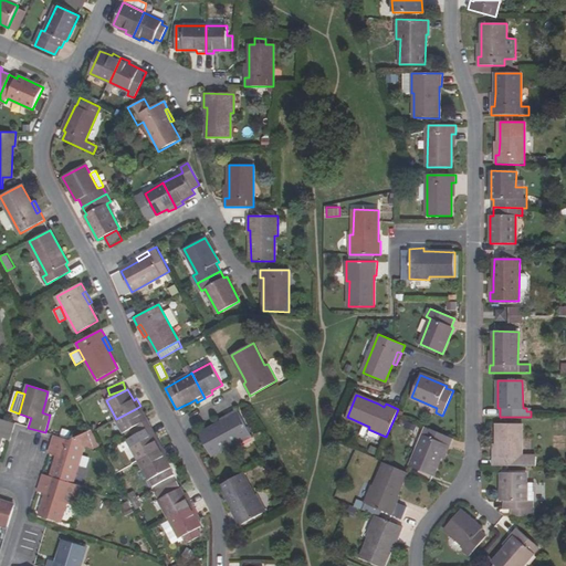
[(42,412),(48,415),(51,402),(45,401),(42,412)]
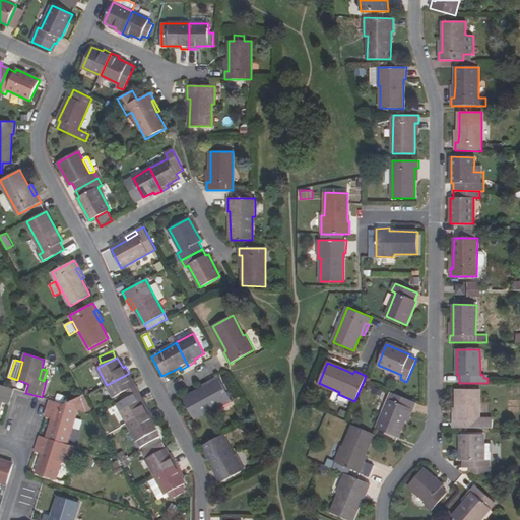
[(133,387),(136,385),(129,373),(126,375),(133,387)]
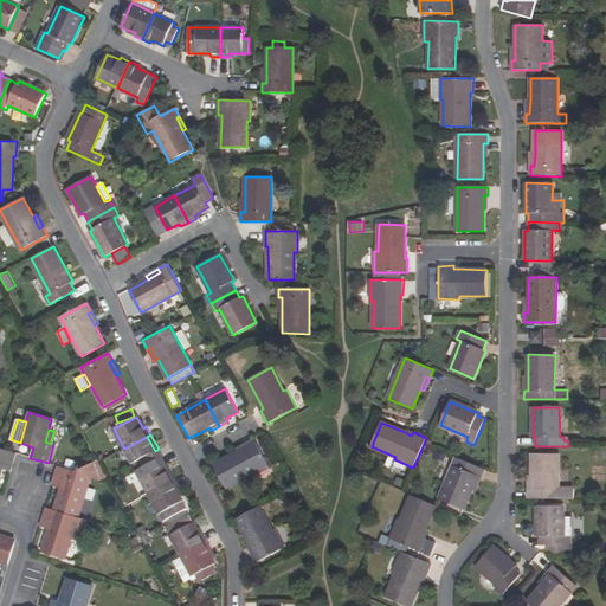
[(144,466),(162,457),(159,449),(155,451),(147,437),(124,449),(134,466),(142,462),(144,466)]
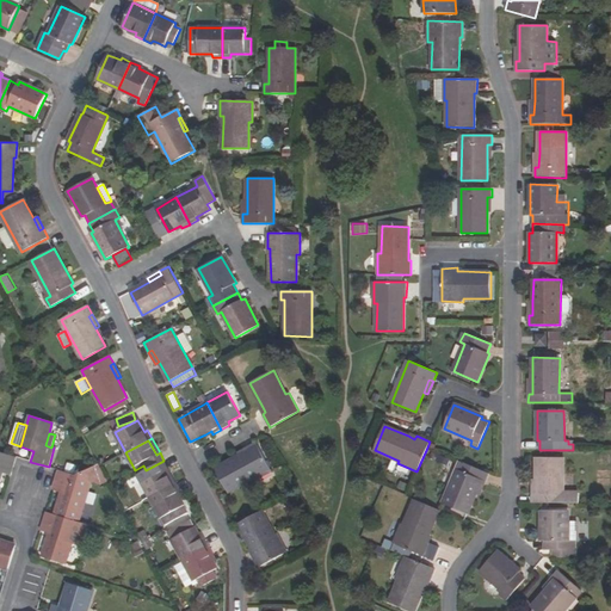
[(240,456),(216,469),(228,492),(252,479),(253,481),(272,471),(257,443),(245,450),(246,452),(240,456)]
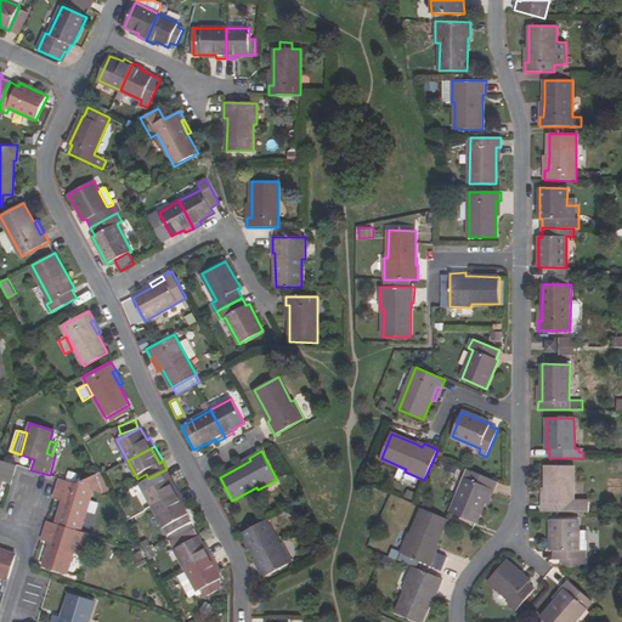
[(11,484),(17,465),(0,459),(0,485),(1,481),(11,484)]
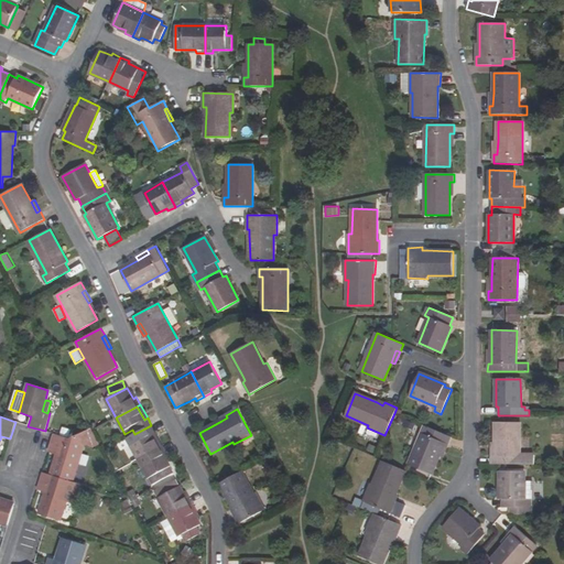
[(520,423),(496,422),(495,443),(495,455),(491,455),(491,464),(535,464),(534,456),(520,455),(520,423)]
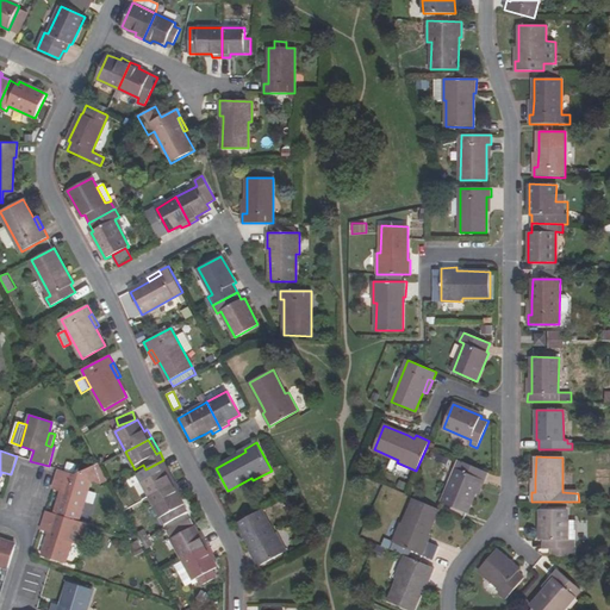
[(172,484),(165,470),(168,467),(163,460),(145,470),(148,474),(143,478),(144,480),(142,483),(150,496),(172,484)]
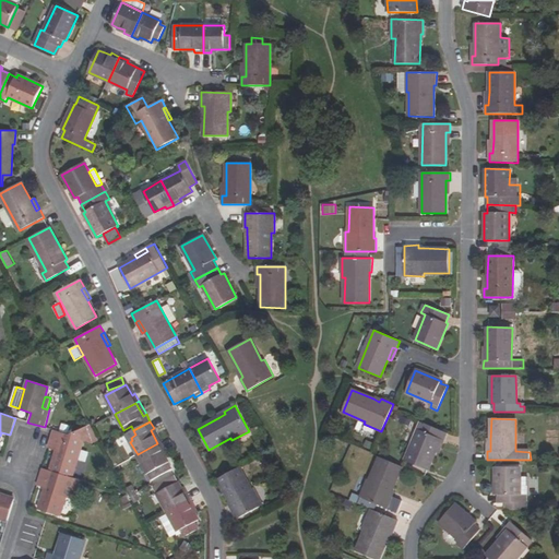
[(440,440),(444,442),(448,433),(421,423),(405,460),(428,470),(436,452),(440,440)]
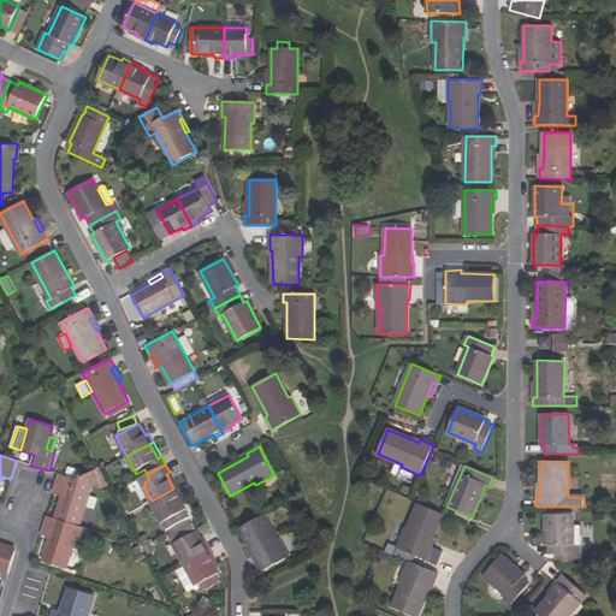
[(55,519),(78,526),(92,484),(100,486),(108,483),(101,471),(100,467),(77,479),(59,474),(54,492),(63,496),(55,519)]
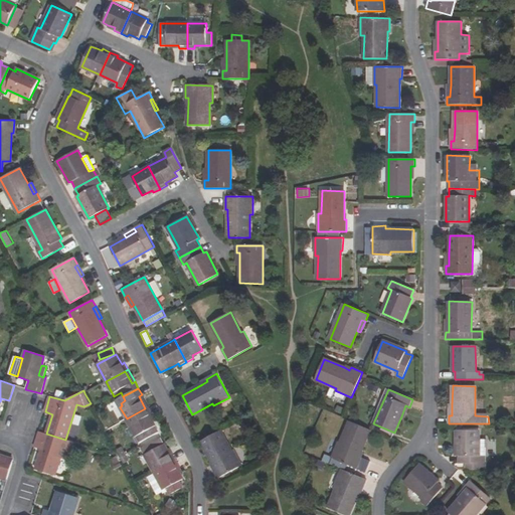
[(145,408),(148,406),(142,394),(139,396),(145,408)]
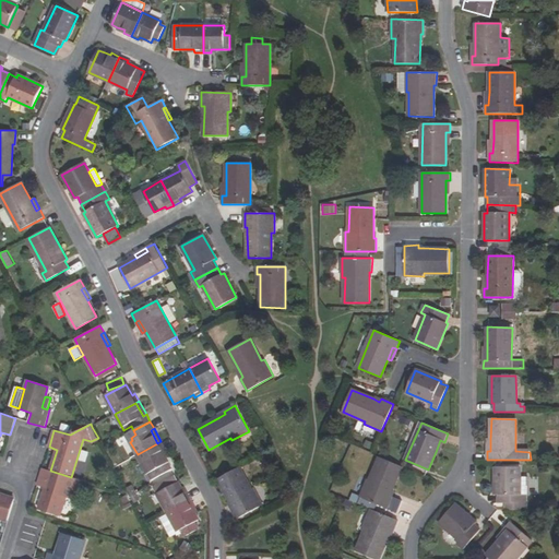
[(162,450),(165,449),(161,441),(157,443),(138,454),(147,474),(149,474),(152,479),(170,470),(167,463),(168,462),(165,455),(162,450)]
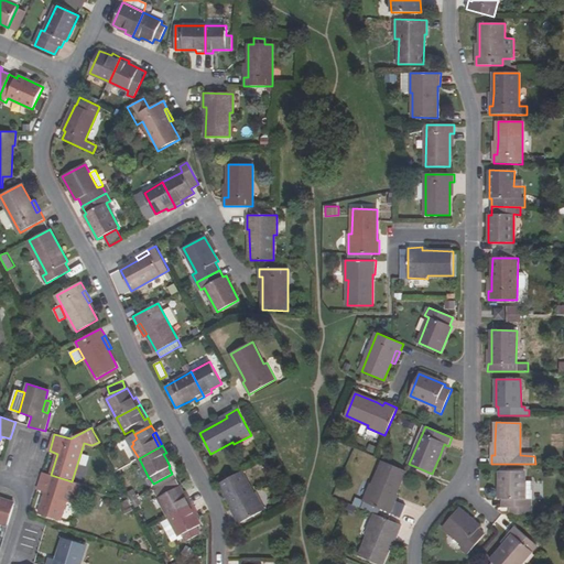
[(131,463),(139,458),(131,446),(125,449),(131,463)]
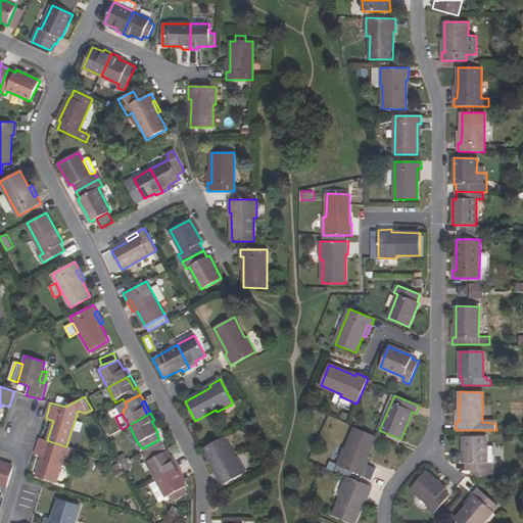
[(366,463),(368,458),(376,436),(355,428),(346,449),(344,448),(337,465),(363,475),(368,463),(366,463)]
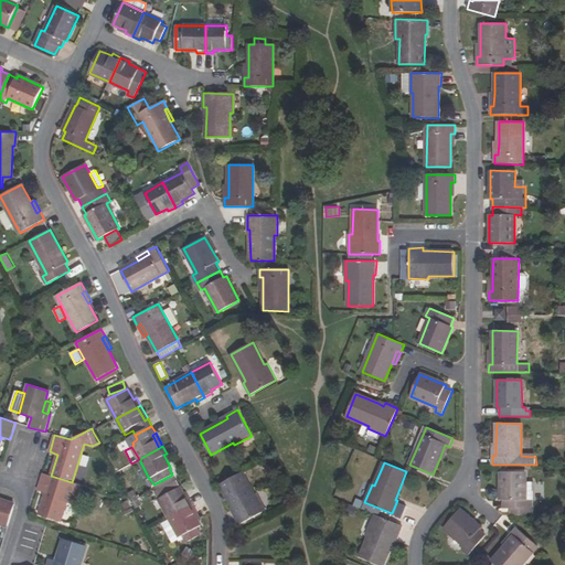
[(235,511),(233,512),(240,524),(266,510),(256,493),(254,494),(243,472),(221,484),(233,507),(235,511)]
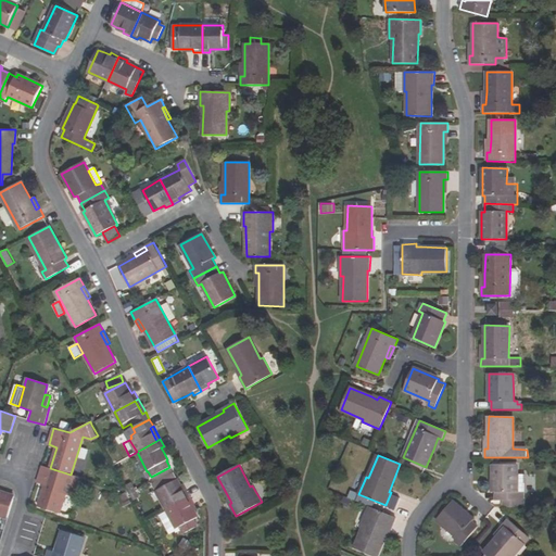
[(504,507),(521,507),(521,501),(522,493),(525,493),(526,475),(517,475),(517,465),(493,465),(492,492),(495,492),(495,500),(504,500),(504,507)]
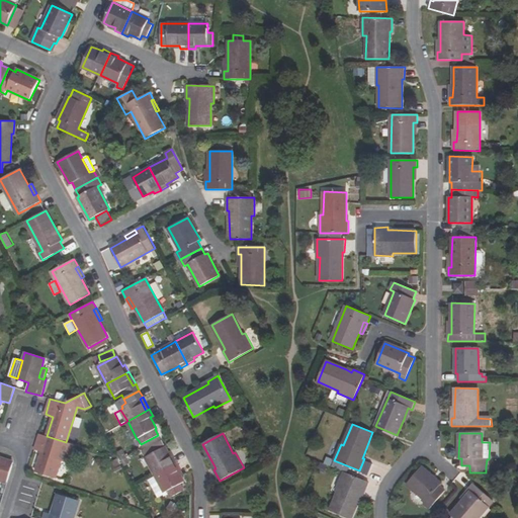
[(72,447),(65,445),(66,442),(47,436),(39,434),(34,449),(42,451),(36,472),(55,478),(60,460),(68,462),(72,447)]
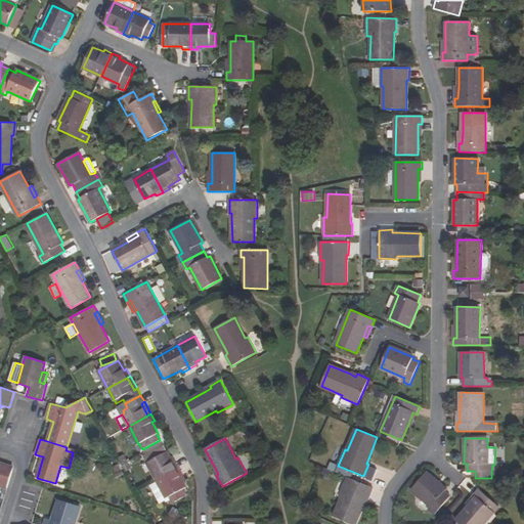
[(157,481),(179,468),(175,462),(173,463),(170,457),(167,451),(166,452),(163,446),(145,456),(148,463),(147,463),(157,481)]
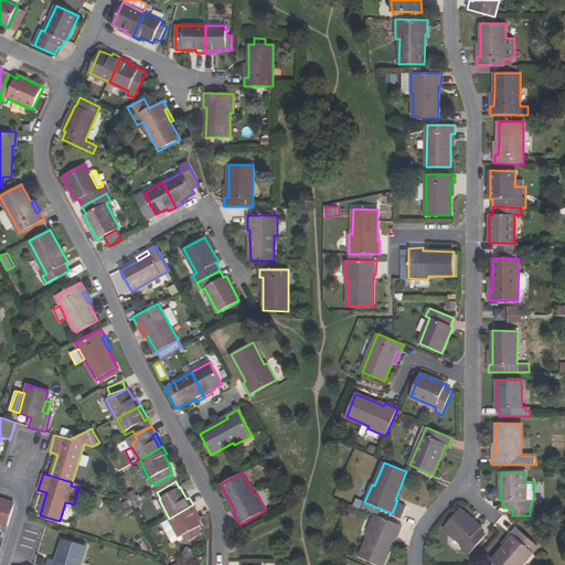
[(0,523),(8,525),(13,504),(0,500),(0,523)]
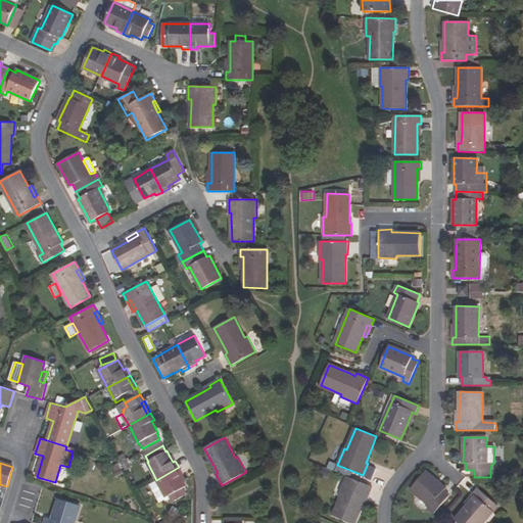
[(180,489),(186,486),(183,481),(180,476),(182,474),(179,467),(156,480),(157,480),(149,484),(159,503),(165,500),(167,502),(170,500),(172,503),(183,495),(180,489)]
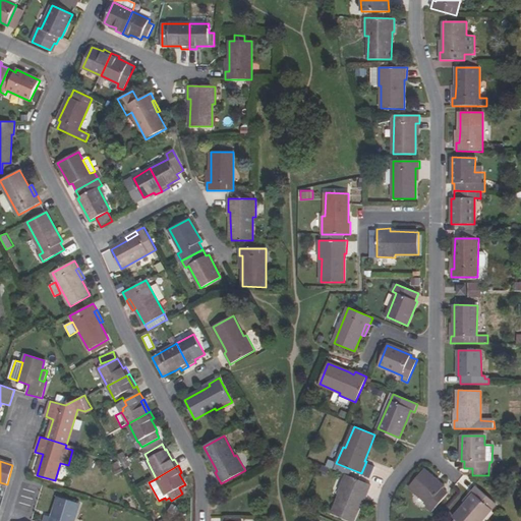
[(424,469),(409,487),(428,504),(426,507),(431,512),(448,494),(442,487),(444,485),(424,469)]
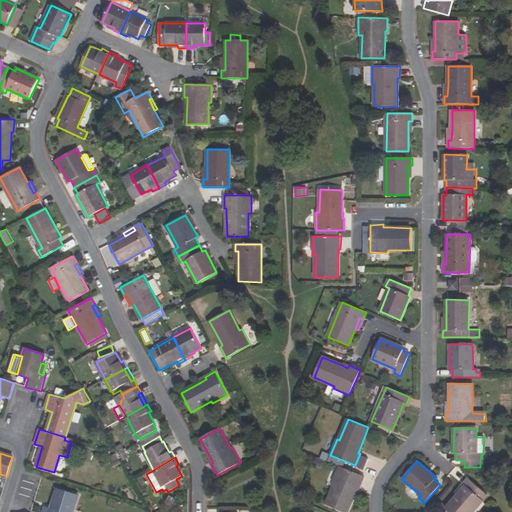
[(357,487),(360,488),(365,477),(339,466),(332,483),(335,484),(326,505),(343,511),(347,511),(355,493),(357,487)]
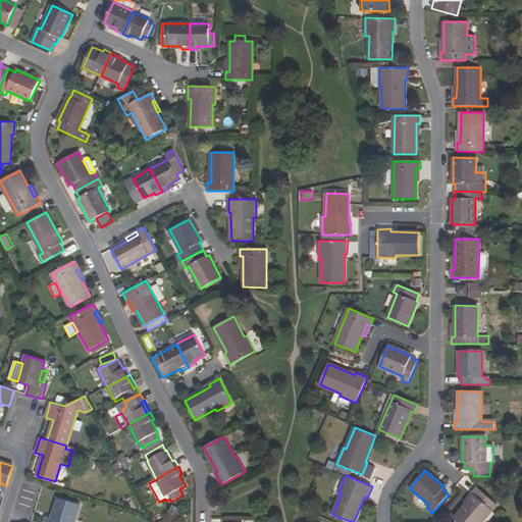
[(471,493),(474,496),(466,505),(455,519),(458,521),(481,521),(497,505),(477,487),(471,493)]
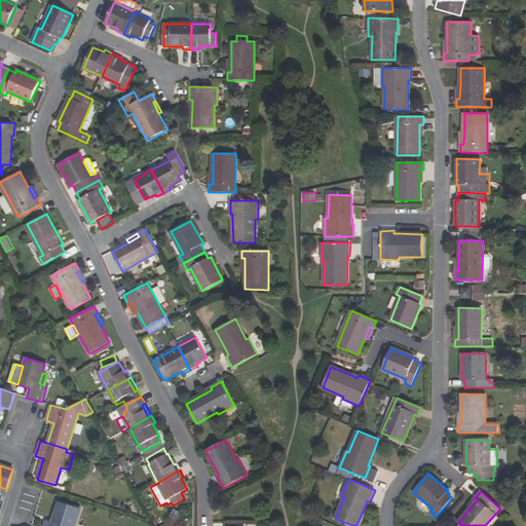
[(467,506),(470,509),(478,499),(475,497),(467,506)]
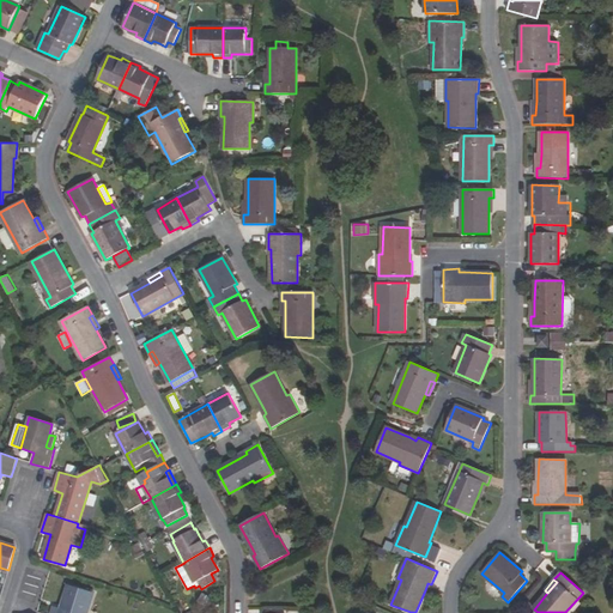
[(50,612),(86,612),(92,593),(68,586),(61,608),(53,606),(50,612)]
